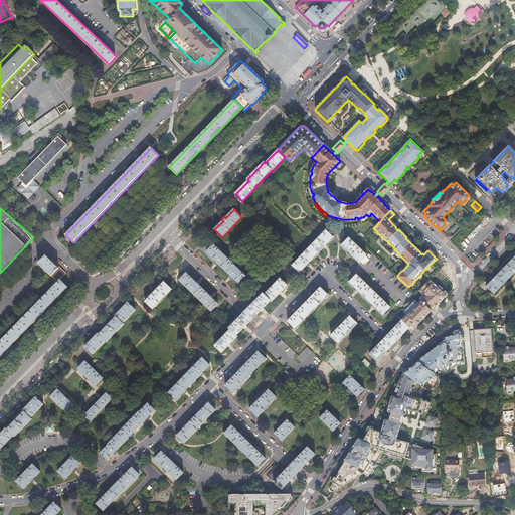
[(333,237),(326,230),(292,267),(299,273),(325,246),(333,237)]
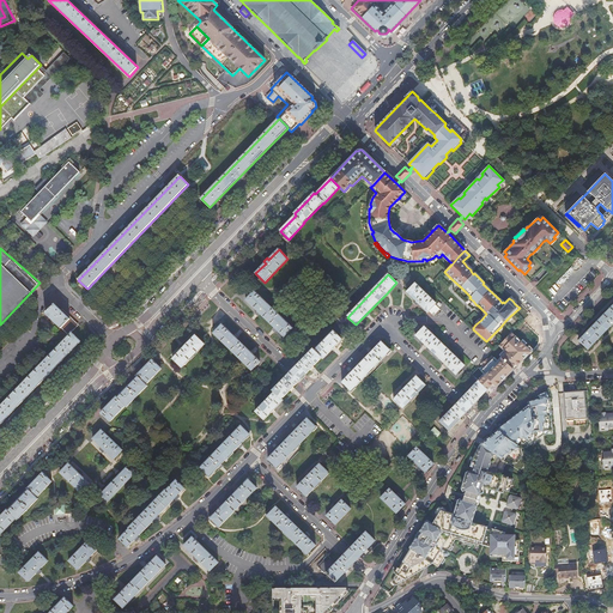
[(453,281),(460,289),(461,287),(450,278),(449,279),(453,281)]
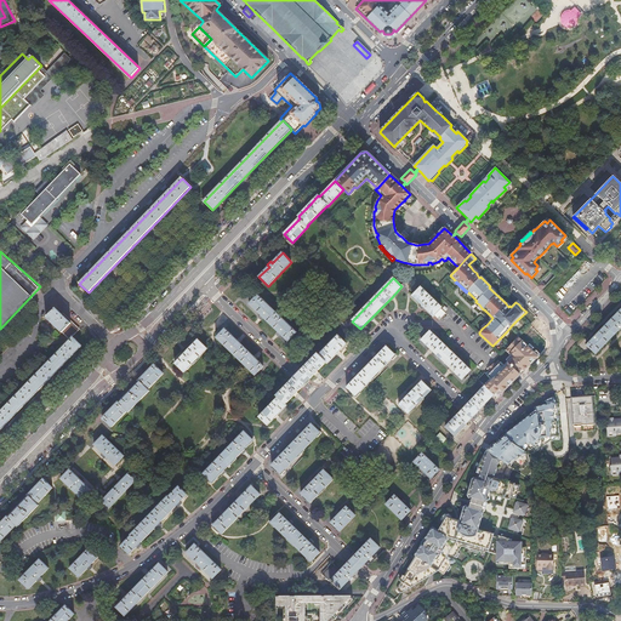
[(420,286),(411,296),(432,317),(433,315),(440,308),(442,308),(420,286)]
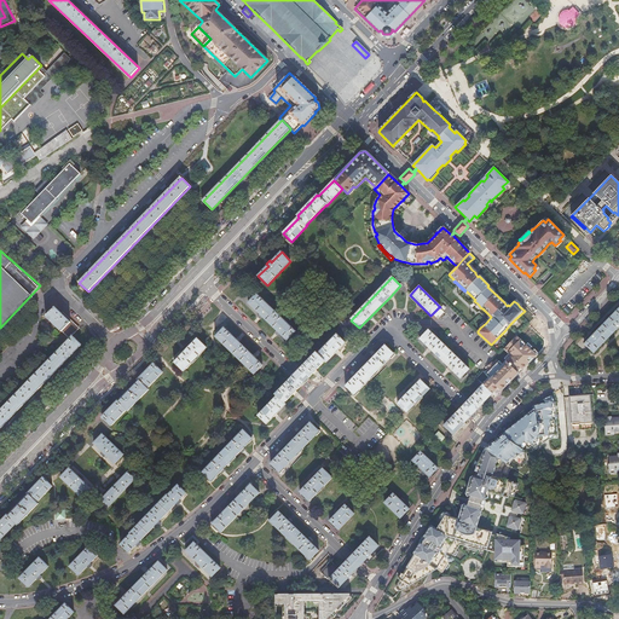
[(295,333),(256,295),(248,304),(259,314),(258,317),(259,318),(260,319),(262,318),(276,331),(275,334),(276,335),(277,336),(279,334),(287,341),(295,333)]
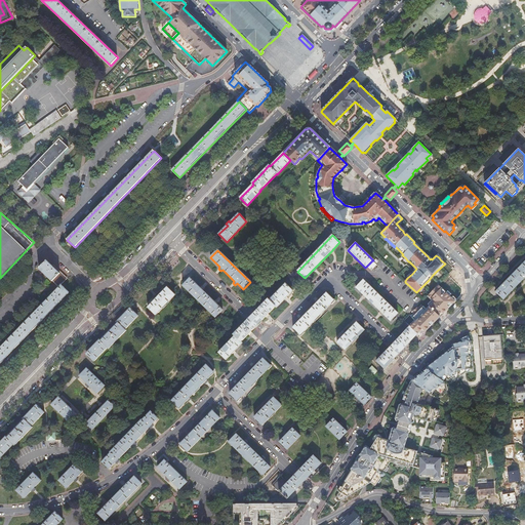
[(52,281),(53,280),(57,285),(65,277),(47,259),(39,269),(52,281)]
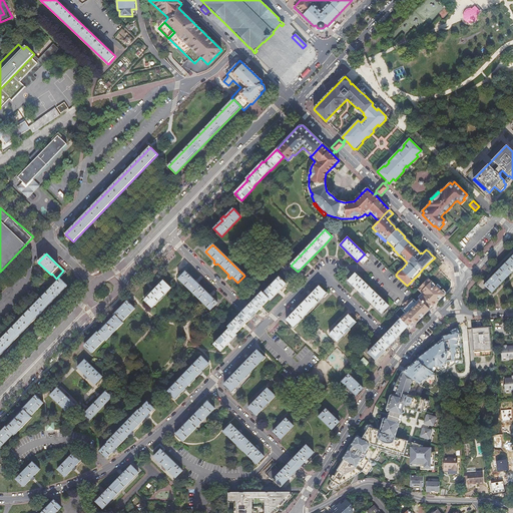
[(364,254),(358,261),(362,265),(368,259),(364,254)]
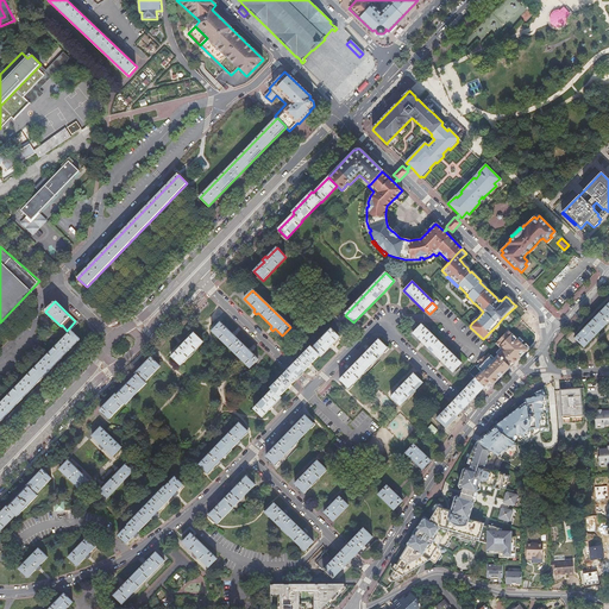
[(608,320),(608,302),(583,330),(575,338),(584,347),(608,322),(608,320)]
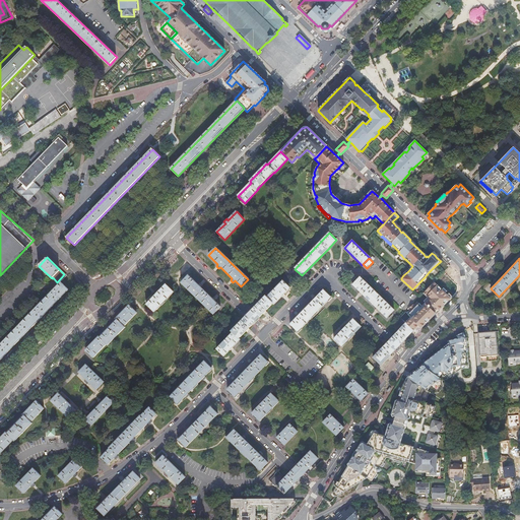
[(181,279),(183,281),(181,283),(213,315),(220,308),(212,300),(199,286),(188,275),(184,279),(183,278),(181,279)]
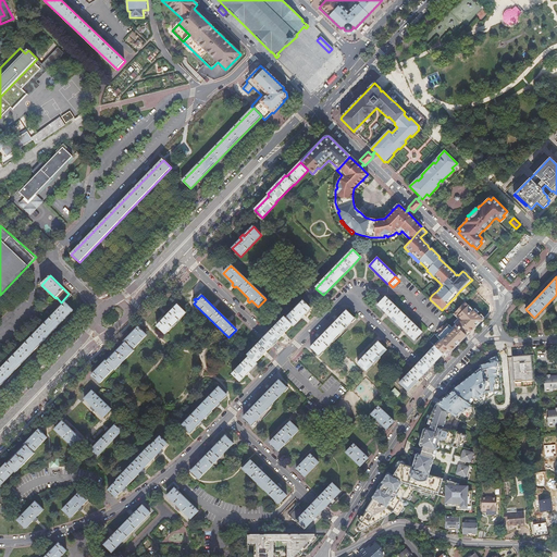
[(421,333),(385,297),(376,305),(387,316),(407,334),(413,341),(421,333)]
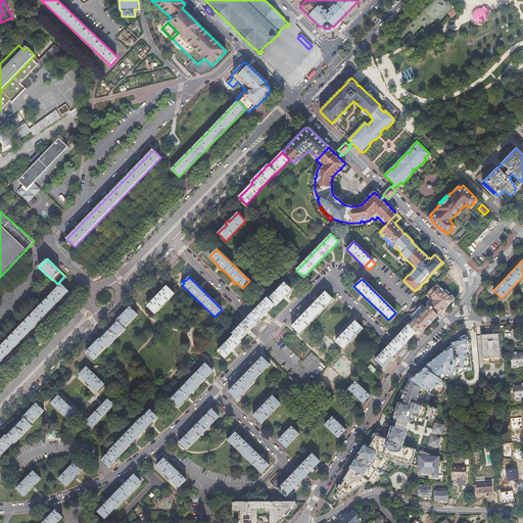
[(0,362),(69,291),(61,283),(0,346),(0,362)]
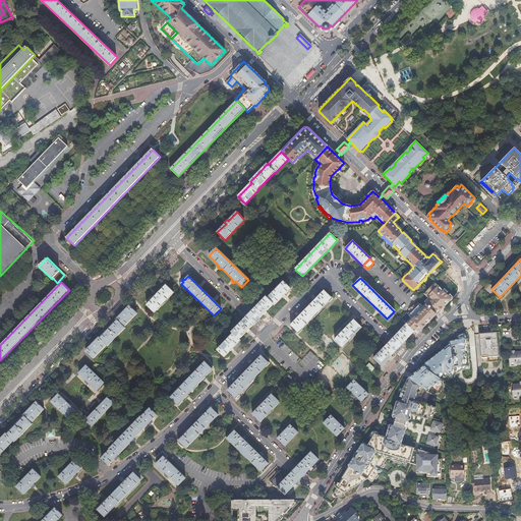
[(267,298),(273,304),(274,305),(284,296),(290,289),(283,282),(267,298)]
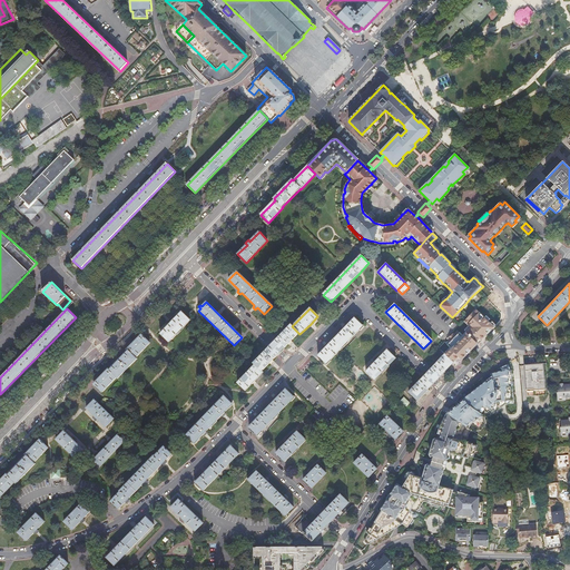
[(465,331),(469,333),(479,343),(495,326),(494,326),(491,323),(488,321),(484,317),(475,308),(463,322),(468,326),(464,330),(465,331)]
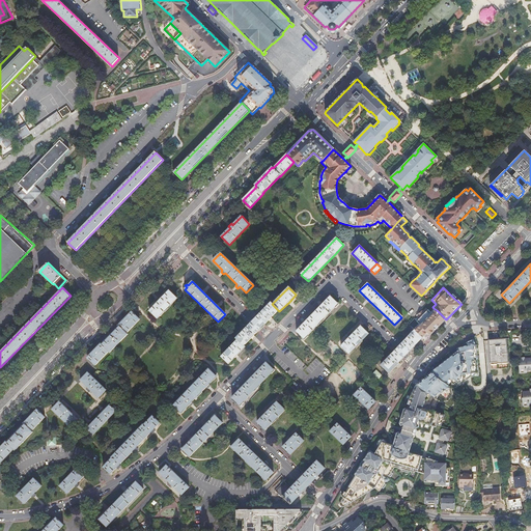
[(157,301),(158,302),(148,311),(158,319),(177,299),(169,290),(160,299),(159,298),(158,299),(157,301)]
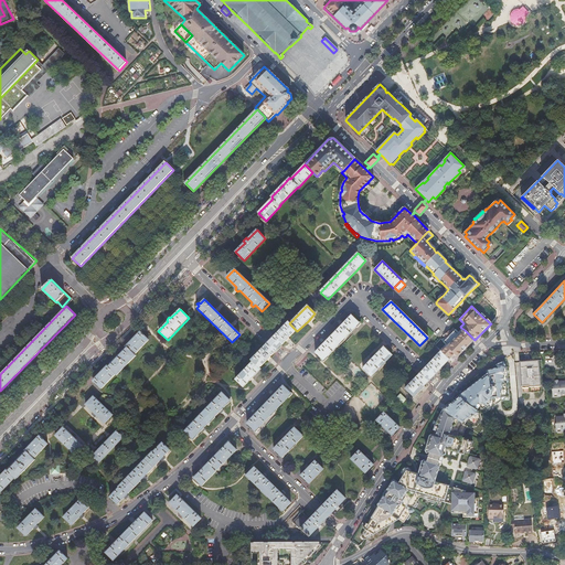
[(324,362),(324,361),(328,359),(327,358),(356,327),(358,328),(361,324),(361,323),(360,322),(359,323),(351,315),(315,353),(322,360),(322,361),(322,362),(323,362),(324,362)]
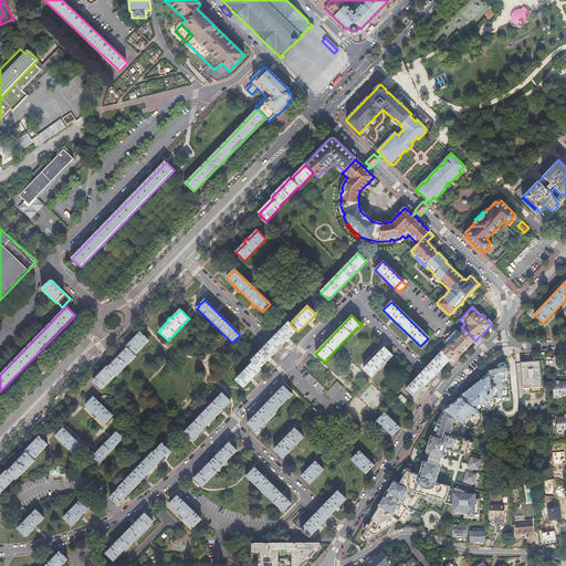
[(296,331),(290,324),(287,323),(272,338),(271,341),(269,343),(268,344),(266,345),(251,360),(253,362),(260,369),(275,354),(276,352),(278,350),(280,348),(281,347),(285,343),(296,331)]
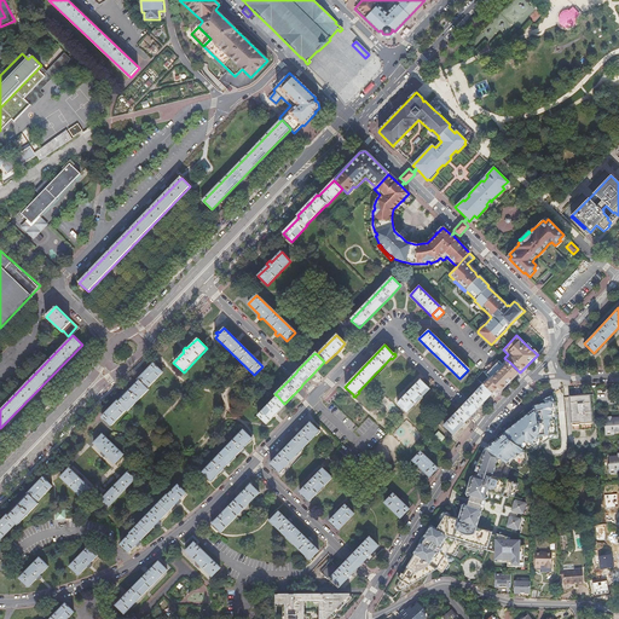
[(509,362),(505,359),(502,364),(498,360),(493,365),(489,370),(485,374),(489,379),(490,379),(492,376),(493,377),(509,362)]
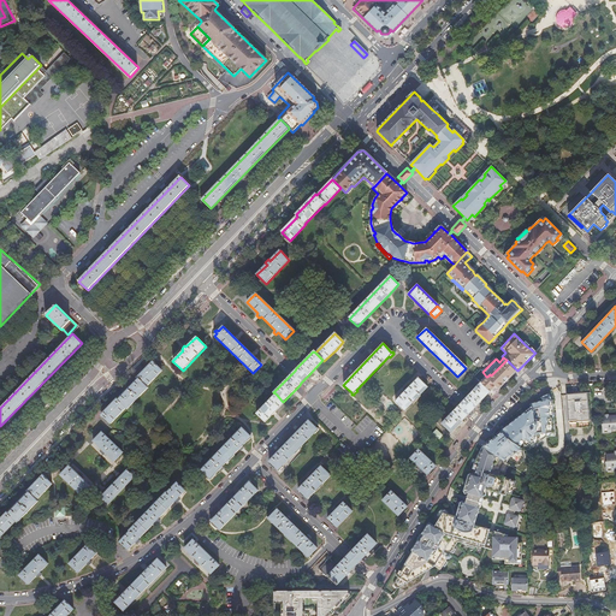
[(499,390),(517,371),(507,360),(491,375),(490,374),(487,377),(486,377),(496,386),(499,390)]
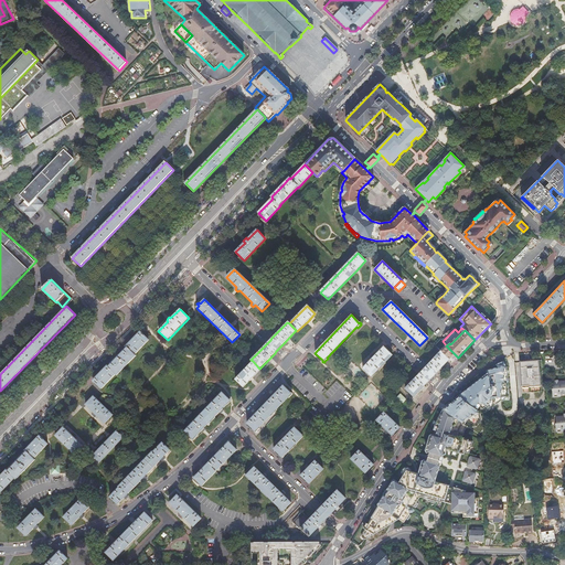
[(126,347),(135,354),(149,340),(140,332),(134,339),(126,347)]
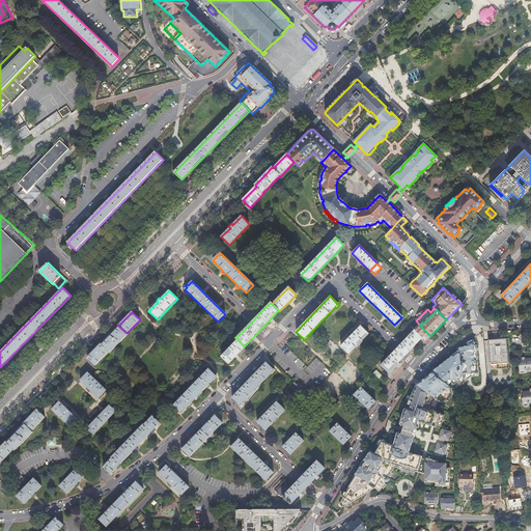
[(422,338),(427,333),(419,325),(414,330),(422,338)]
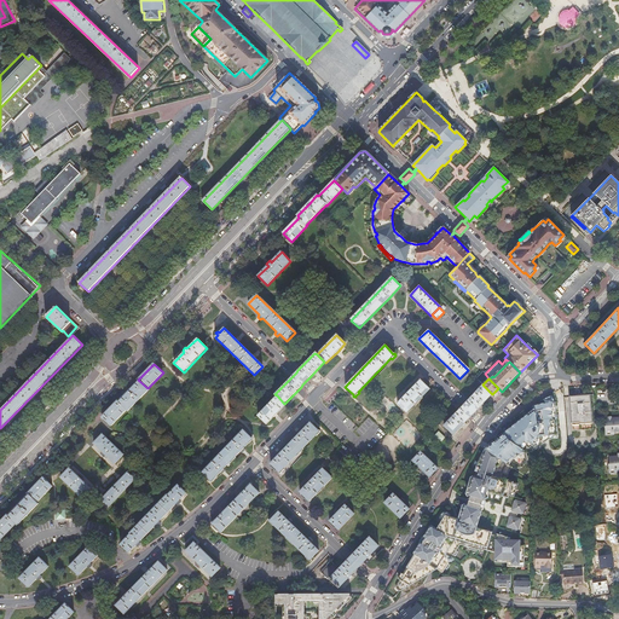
[(148,388),(138,380),(128,391),(117,401),(127,410),(128,411),(149,389),(148,388)]
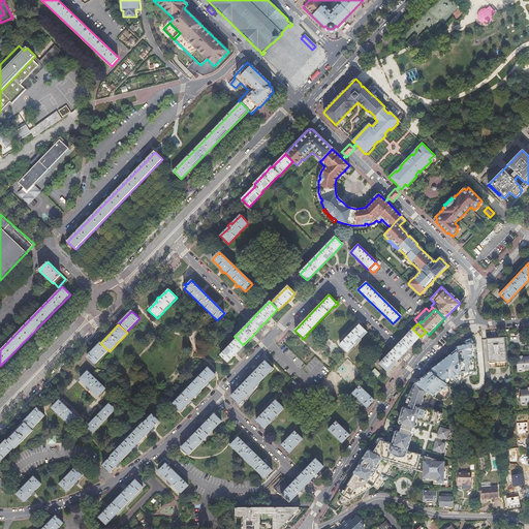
[(346,335),(347,336),(339,345),(347,352),(366,333),(359,324),(349,334),(348,332),(347,334),(346,335)]
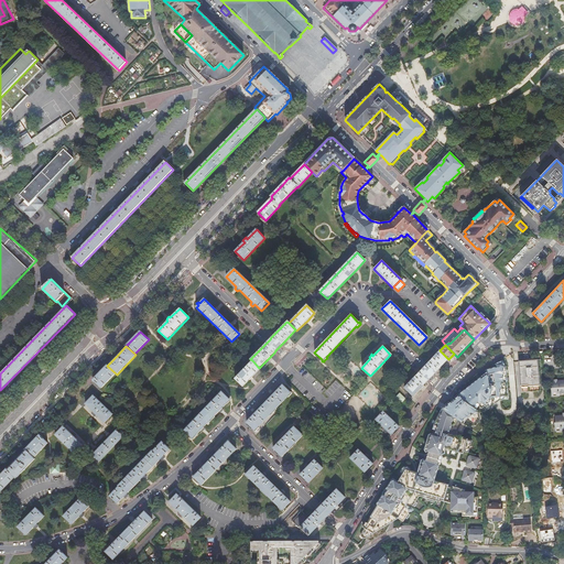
[(422,369),(419,372),(404,388),(413,397),(420,388),(426,381),(427,380),(430,378),(434,375),(440,368),(448,359),(440,350),(425,366),(422,369)]
